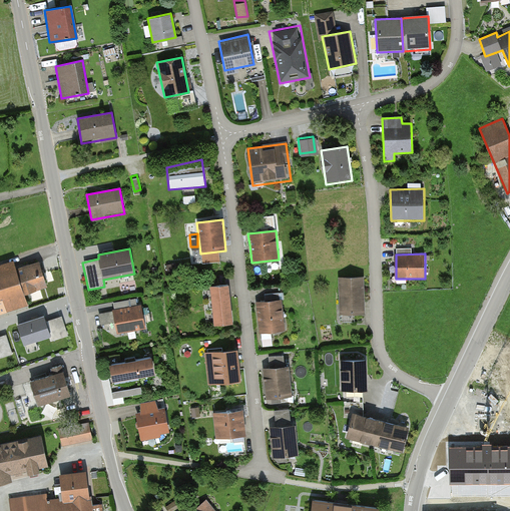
[(0,314),(27,306),(24,295),(47,288),(39,262),(15,269),(13,262),(0,265),(0,314)]
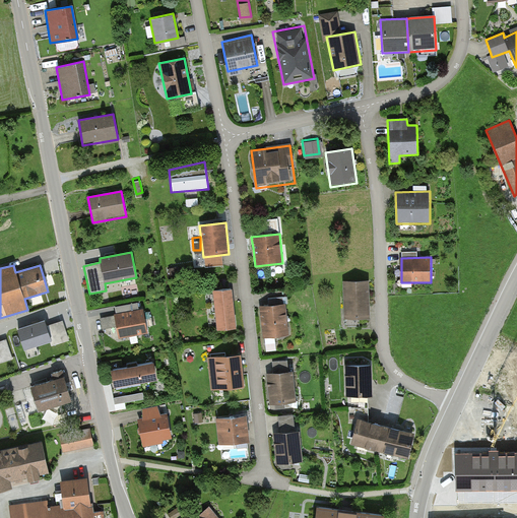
[(368,279),(342,280),(343,318),(370,317),(368,279)]
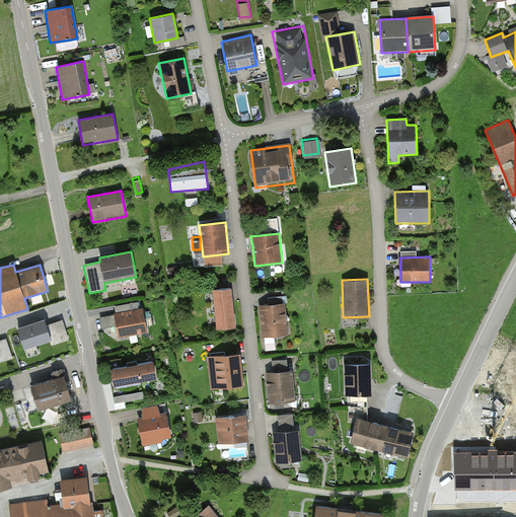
[(236,328),(232,288),(212,290),(217,330),(236,328)]
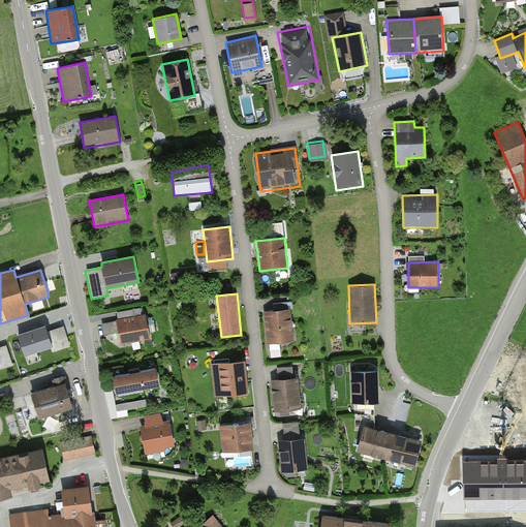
[(289,308),(264,311),(267,343),(294,340),(289,308)]
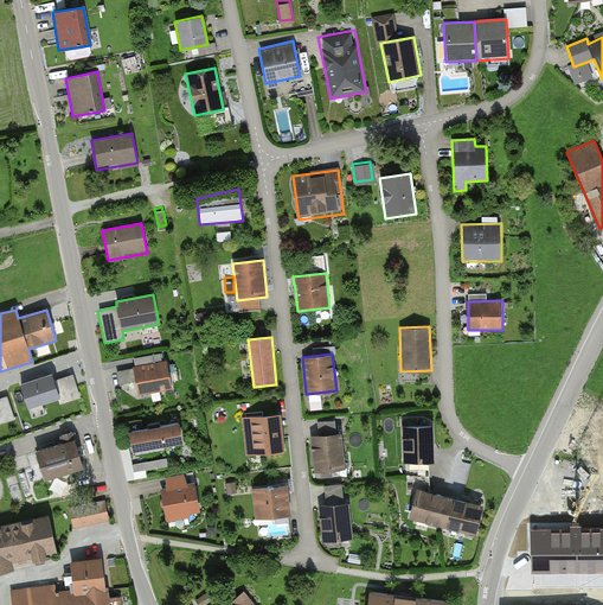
[(133,367),(138,394),(172,388),(166,361),(133,367)]
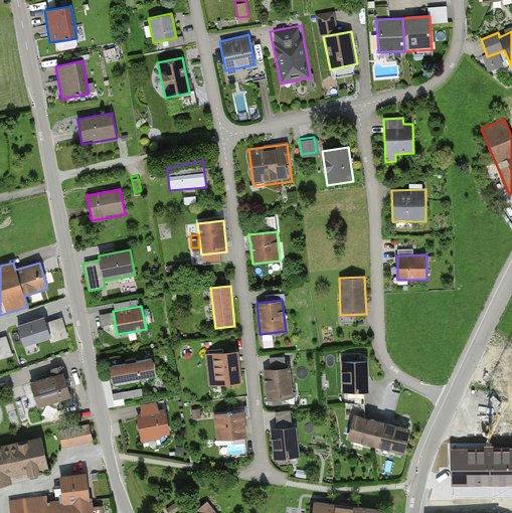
[(40,314),(16,322),(22,341),(47,333),(40,314)]
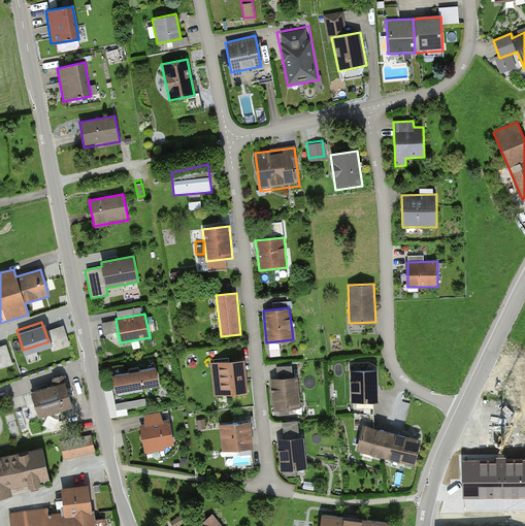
[(61,323),(44,328),(52,348),(67,342),(61,323)]
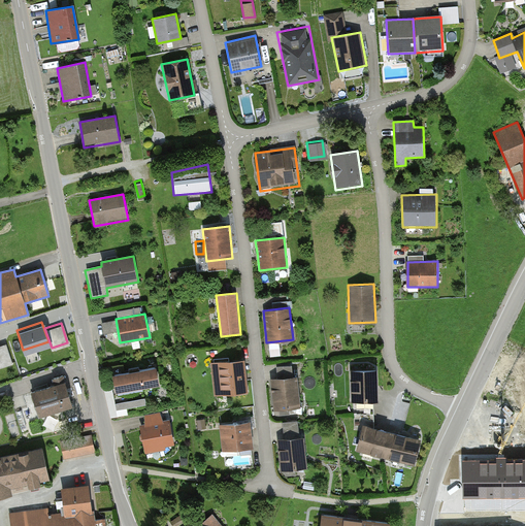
[(4,341),(0,342),(0,365),(10,362),(4,341)]
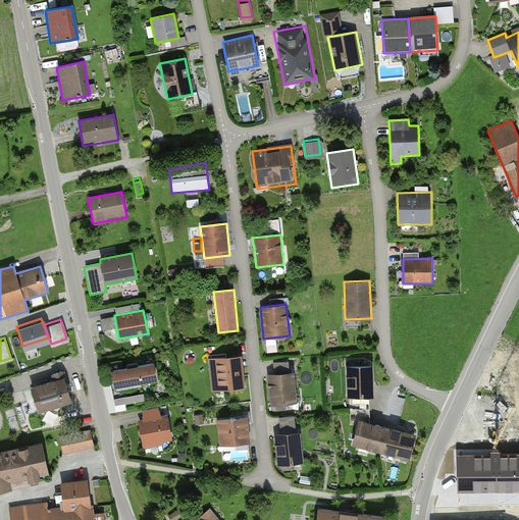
[(246,390),(243,358),(207,362),(210,394),(246,390)]
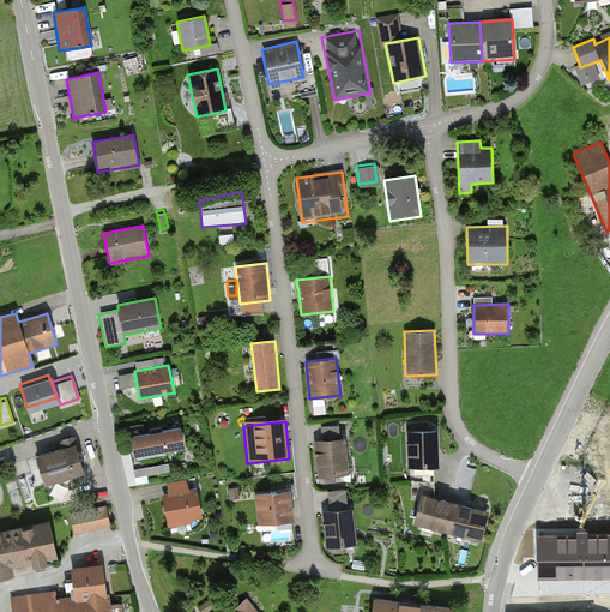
[(131,437),(136,459),(186,448),(181,426),(131,437)]
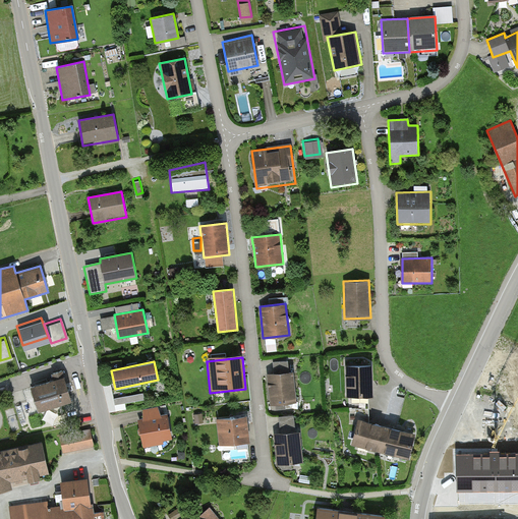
[(372,397),(372,364),(345,365),(346,397),(372,397)]
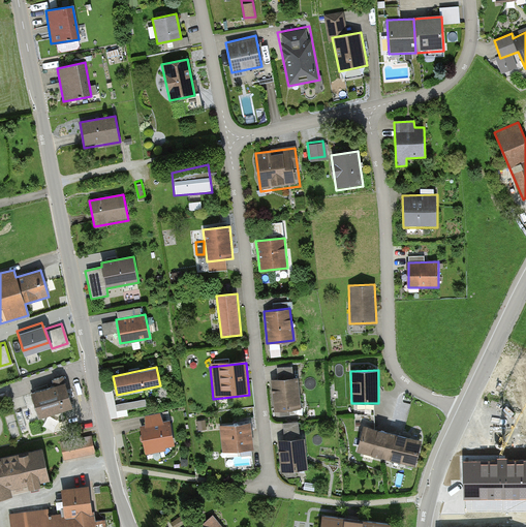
[(30,391),(36,413),(69,403),(61,377),(53,379),(54,383),(30,391)]
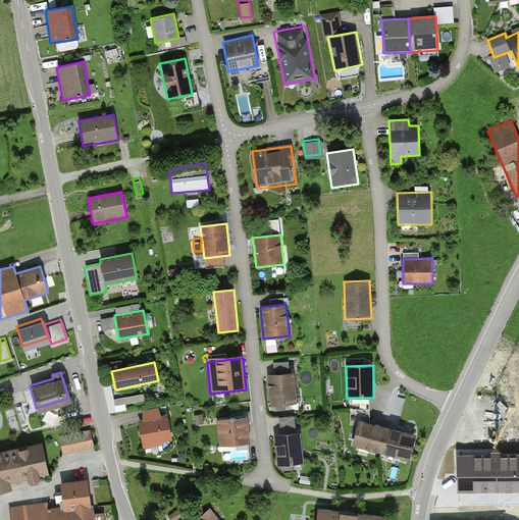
[(297,404),(294,372),(267,375),(270,407),(297,404)]
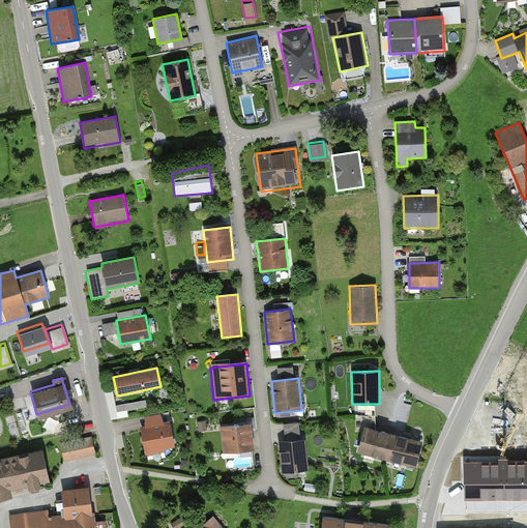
[(171,417),(139,422),(145,456),(177,450),(171,417)]
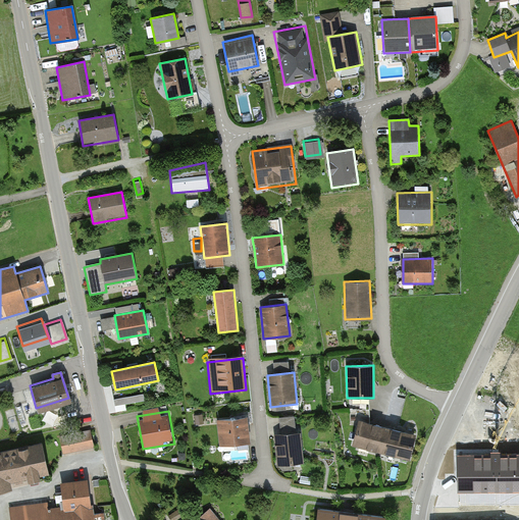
[(278,426),(295,425),(294,412),(277,413),(278,426)]
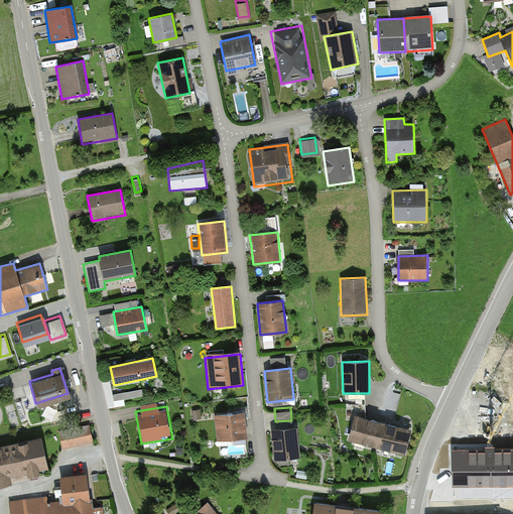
[(246,413),(215,416),(217,439),(248,436),(246,413)]
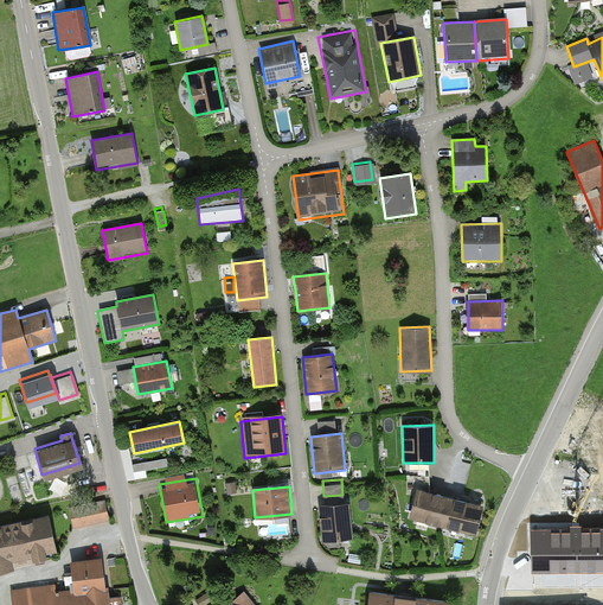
[(434,494),(417,489),(409,520),(476,537),(483,507),(462,501),(434,494)]
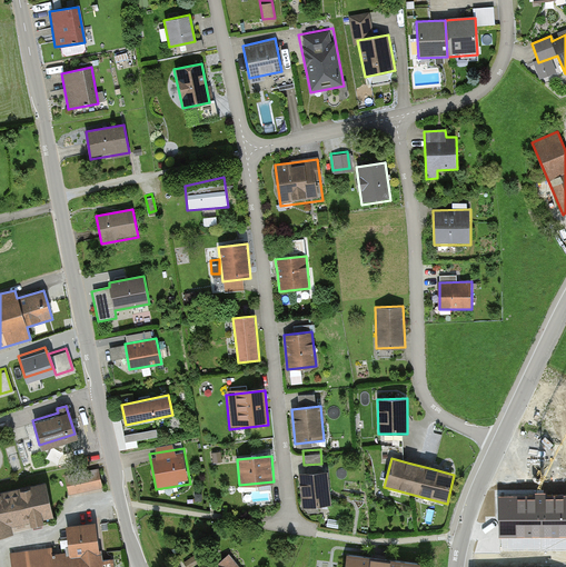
[(98,469),(63,477),(67,496),(102,489),(98,469)]
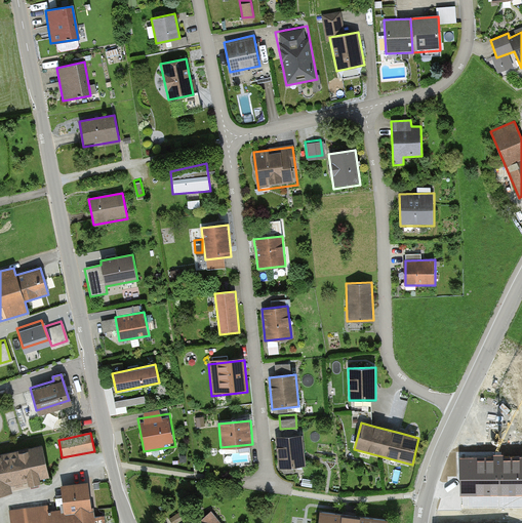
[(305,467),(303,435),(276,438),(278,469),(305,467)]
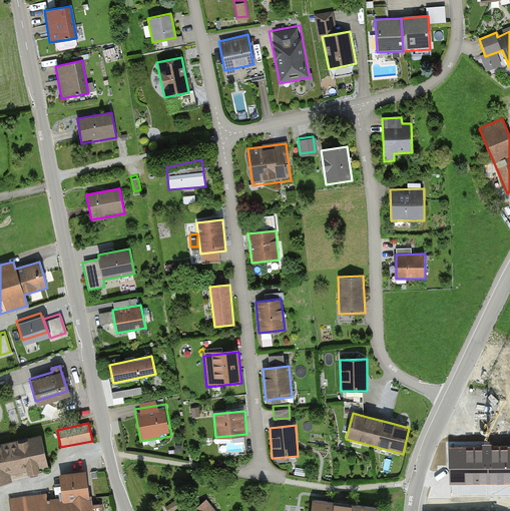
[(43,436),(0,444),(0,478),(49,469),(43,436)]
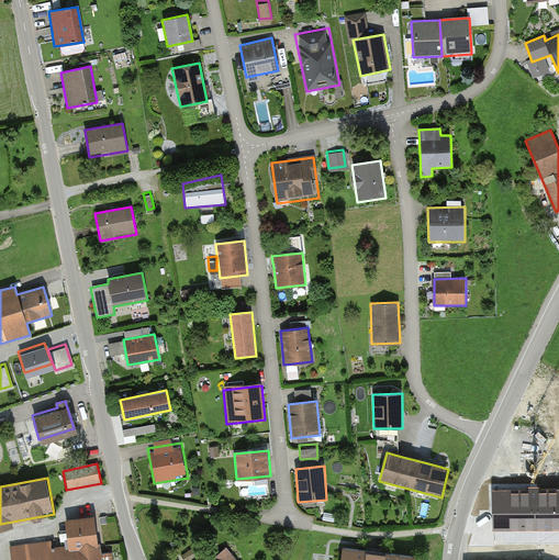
[(558,492),(492,493),(493,537),(558,536),(558,492)]
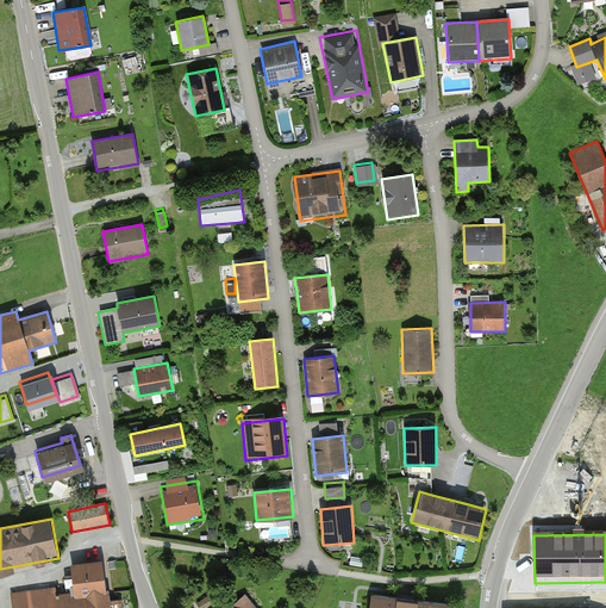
[(12,593),(13,607),(108,607),(104,560),(72,564),(75,593),(55,595),(54,587),(12,593)]
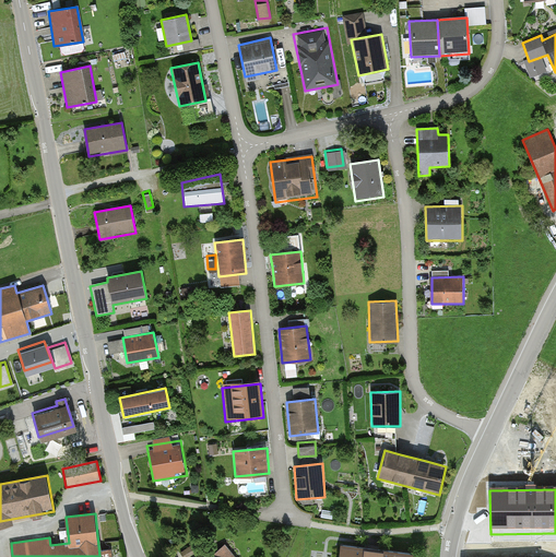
[(179,548),(185,556),(197,556),(201,554),(190,541),(179,548)]
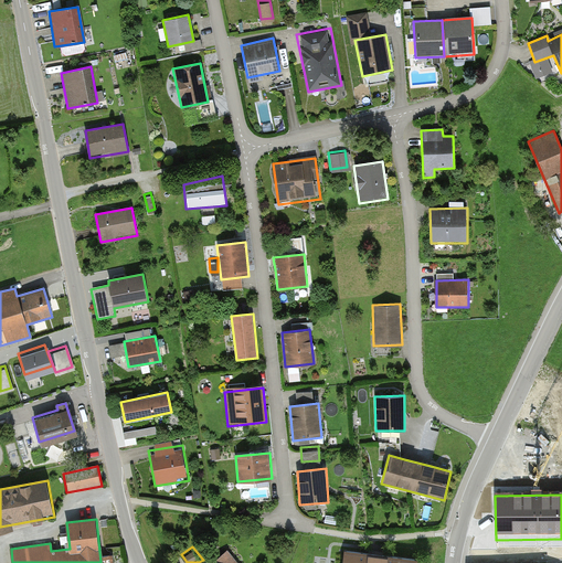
[(379,554),(342,550),(340,562),(412,562),(413,558),(379,554)]
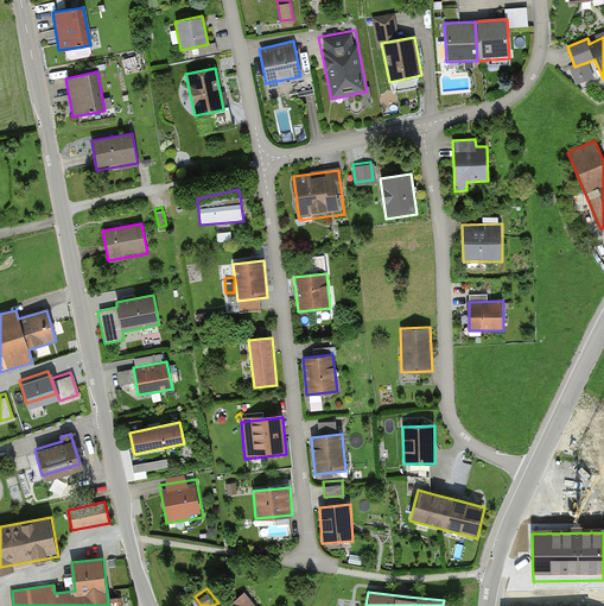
[(253,605),(243,593),(224,605),(253,605)]
